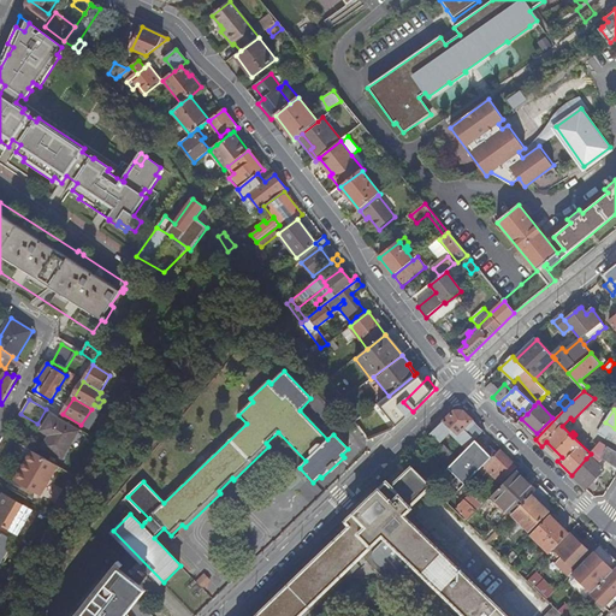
[(455,412),(430,434),(431,436),(431,434),(439,443),(451,431),(468,448),(484,432),(463,412),(455,412)]
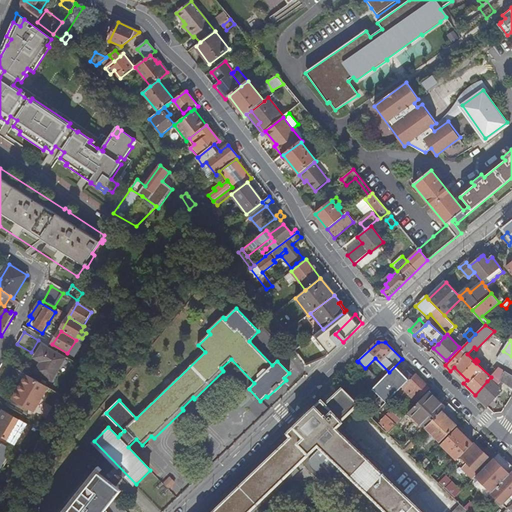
[(50,380),(65,357),(42,343),(34,357),(40,362),(35,371),(50,380)]
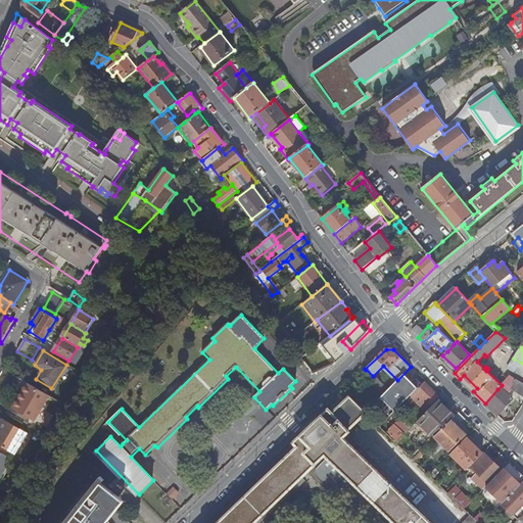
[(522,377),(522,364),(514,359),(508,368),(522,377)]
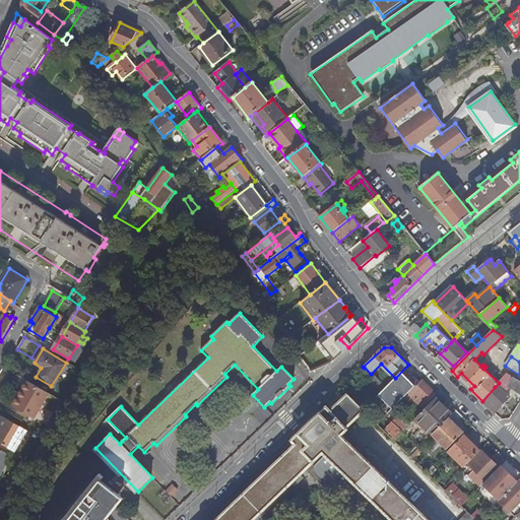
[(394,384),(406,396),(419,382),(407,370),(394,384)]
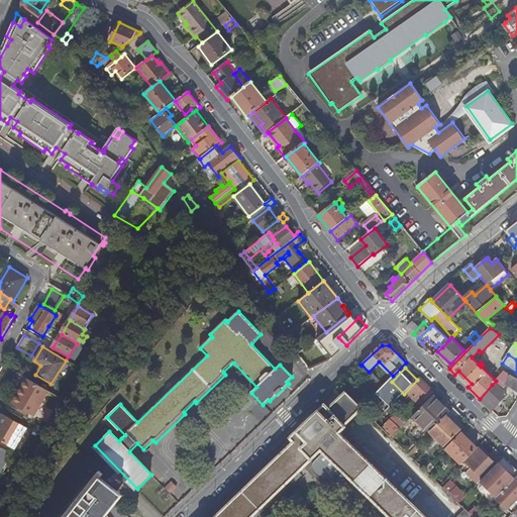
[(504,384),(510,376),(504,372),(497,380),(504,384)]
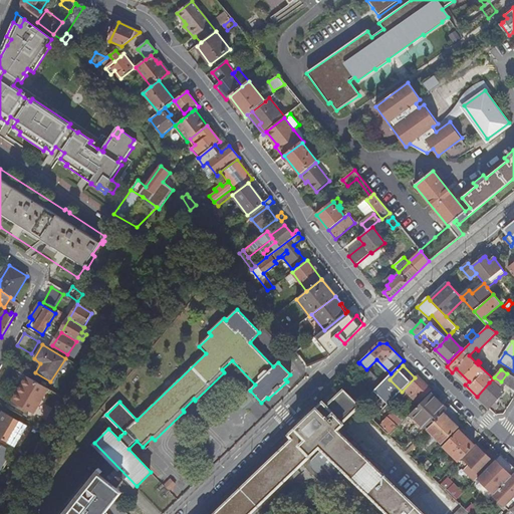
[(370,372),(348,394),(360,406),(381,382),(370,372)]
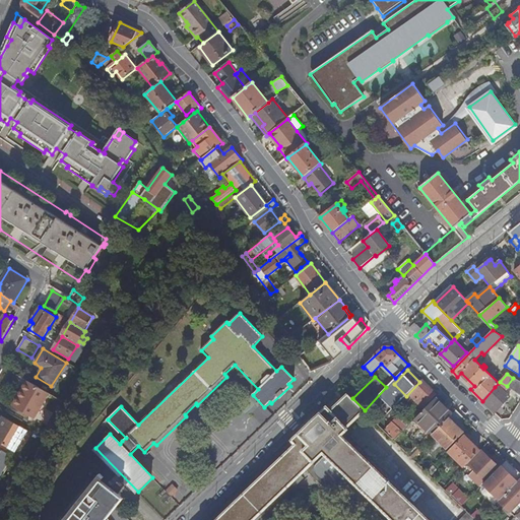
[(507,386),(509,387),(519,394),(519,397),(519,382),(513,378),(507,386)]
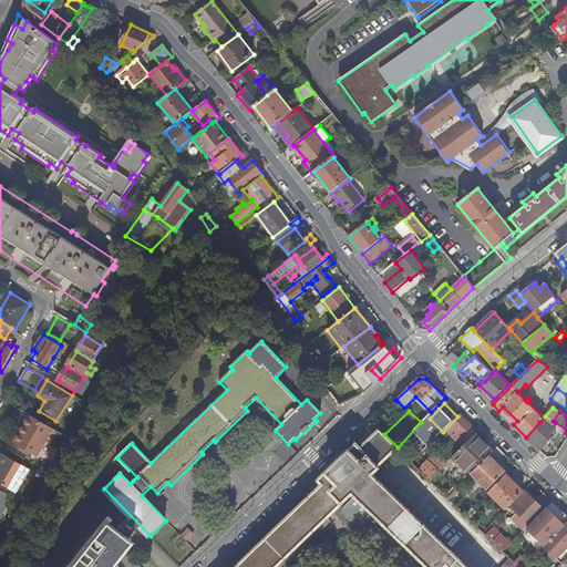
[(443,432),(441,433),(446,437),(454,430),(455,431),(463,422),(457,416),(443,432)]
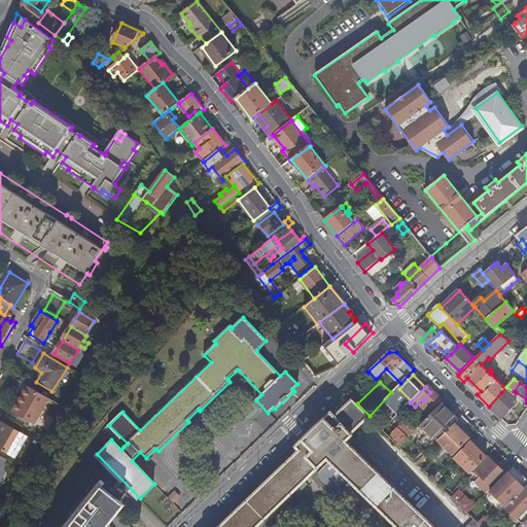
[(501,392),(508,399),(516,392),(514,391),(506,387),(505,388),(501,392)]
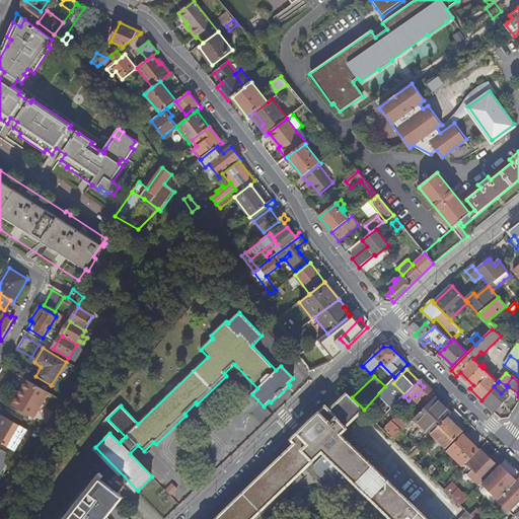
[(32,416),(47,391),(31,383),(27,390),(24,389),(14,405),(32,416)]
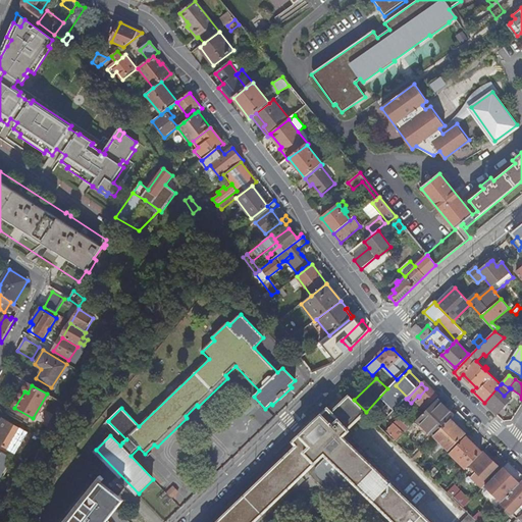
[(426,388),(419,397),(420,398),(427,406),(435,398),(426,388)]
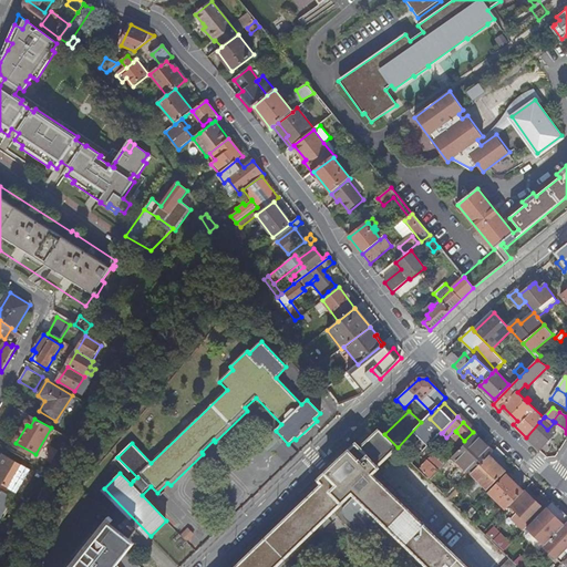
[(526,437),(539,451),(554,436),(547,430),(539,422),(526,437)]
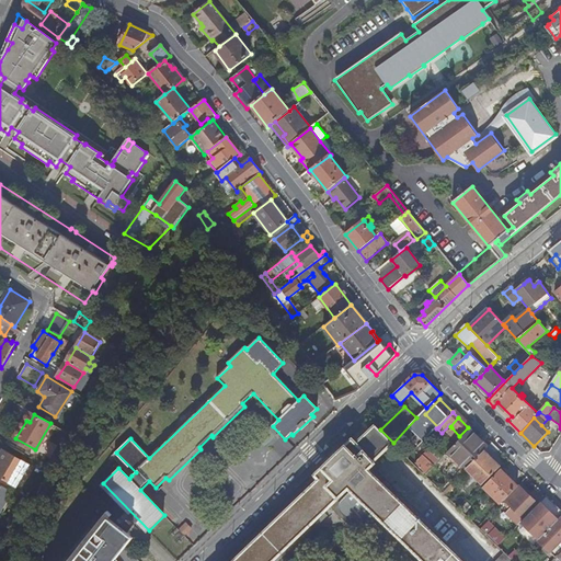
[(0,422),(0,438),(3,441),(10,428),(0,422)]
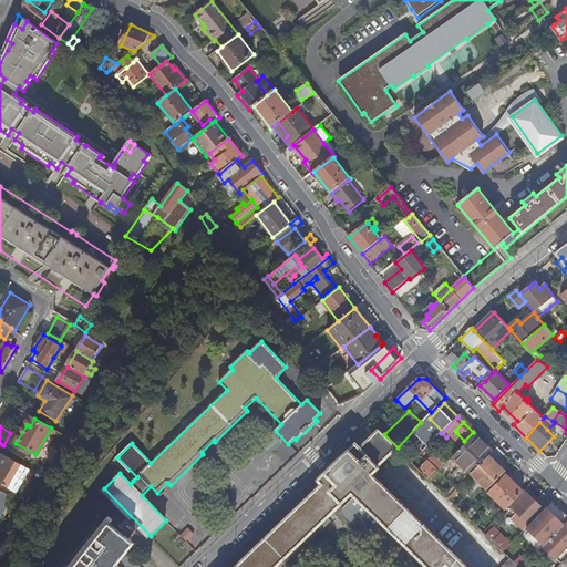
[(360,447),(356,444),(318,481),(321,485),(236,566),(276,566),(352,494),(426,566),(466,566),(372,475),(379,468),(378,466),(398,447),(384,434),(380,430),(360,447)]
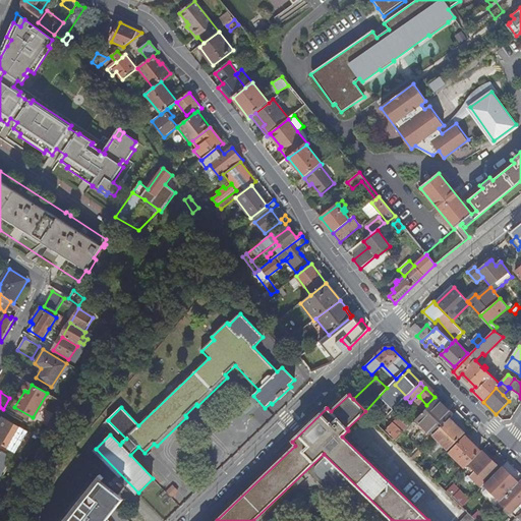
[(426,405),(419,397),(415,402),(422,409),(426,405)]
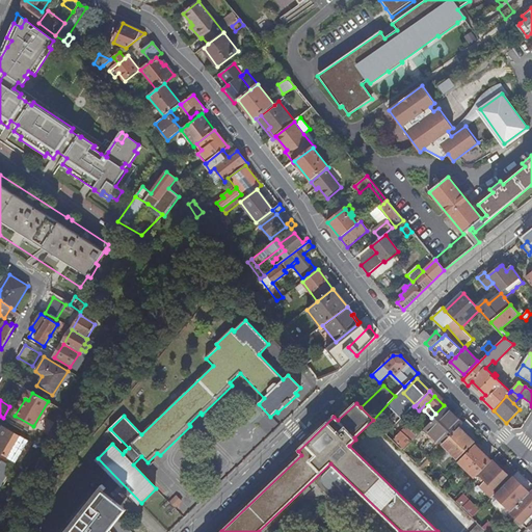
[(455,417),(446,407),(443,410),(452,420),(455,417)]
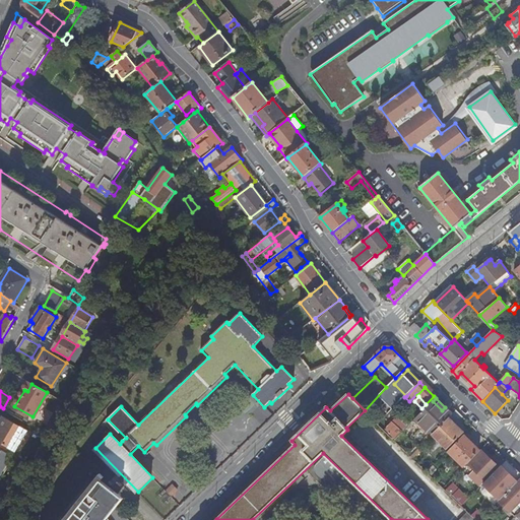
[(413,421),(430,438),(448,418),(452,414),(445,407),(442,410),(433,401),(413,421)]
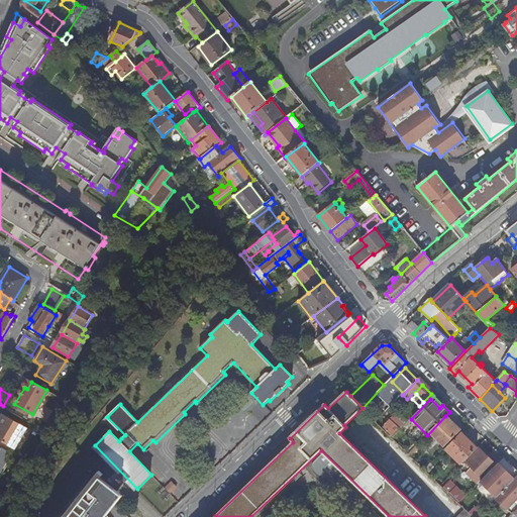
[(459,415),(452,408),(449,412),(445,416),(445,417),(430,432),(444,446),(459,430),(452,423),(459,415)]
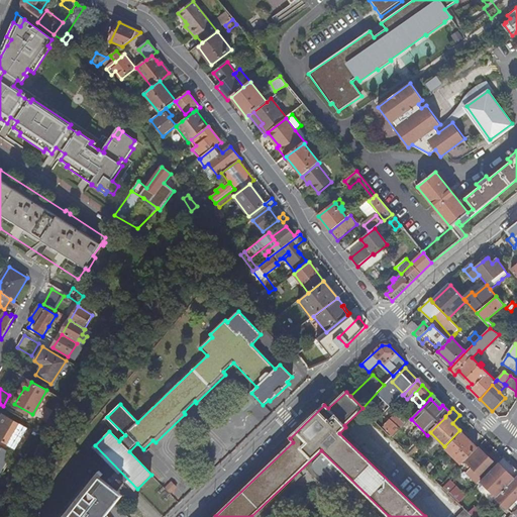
[(0,439),(12,446),(23,427),(1,413),(0,414),(0,439)]
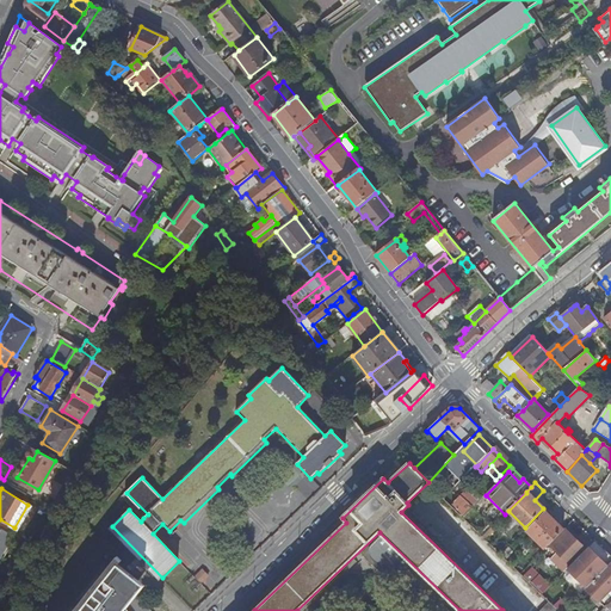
[(148,514),(127,493),(123,497),(143,518),(148,514)]
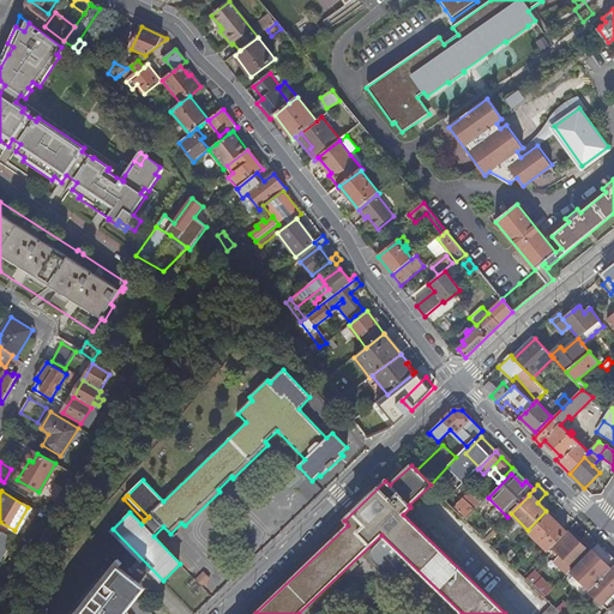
[(456,507),(467,519),(473,513),(481,504),(480,503),(483,500),(480,497),(477,500),(477,501),(473,509),(463,499),(456,507)]
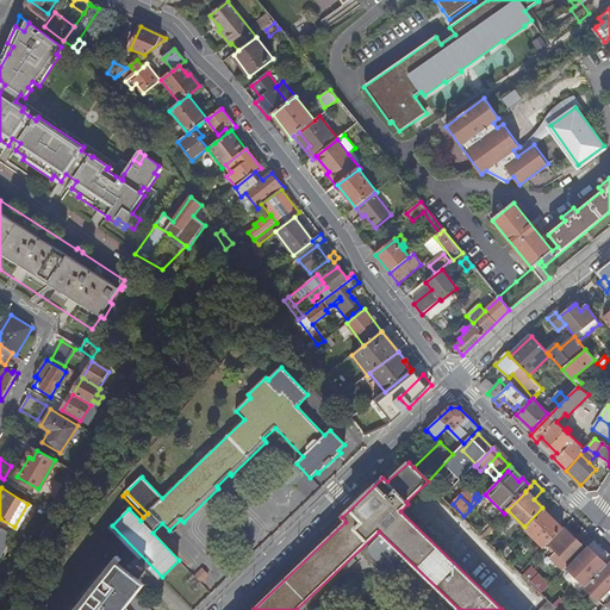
[(464,516),(483,535),(484,535),(489,530),(470,510),(464,516)]
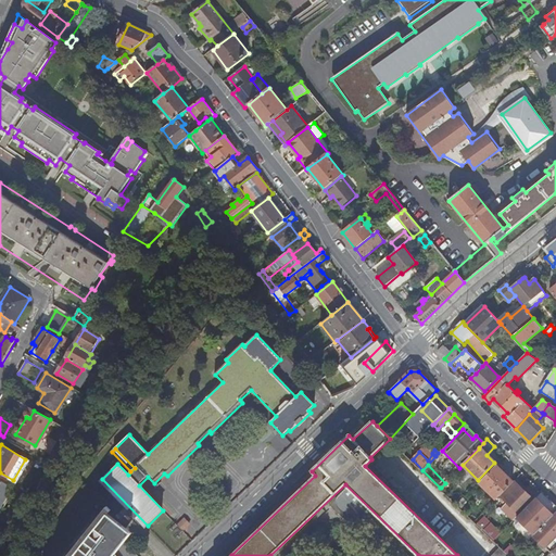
[(495,466),(479,483),(496,500),(501,496),(513,482),(495,466)]
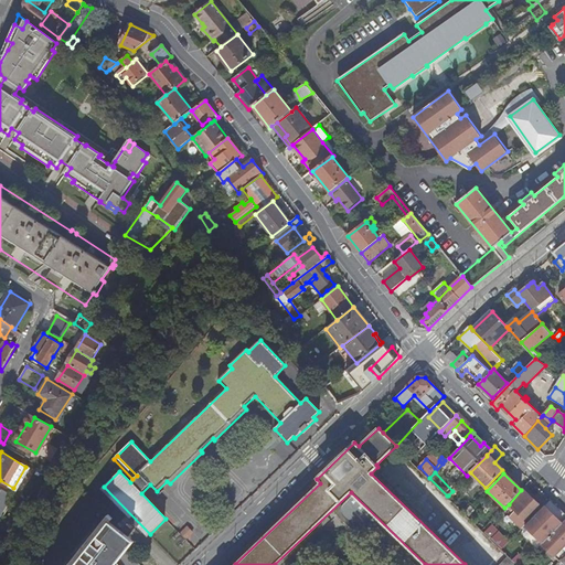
[(0,511),(10,494),(0,488),(0,511)]
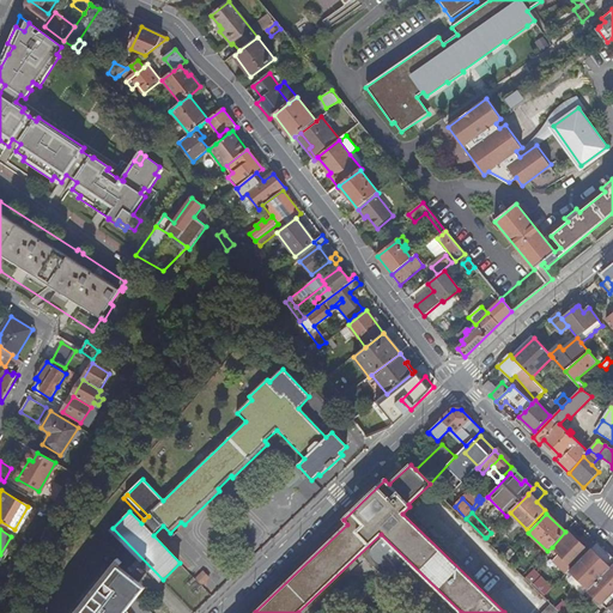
[(565,532),(552,547),(560,554),(554,562),(563,569),(569,563),(572,568),(589,551),(566,530),(565,532)]
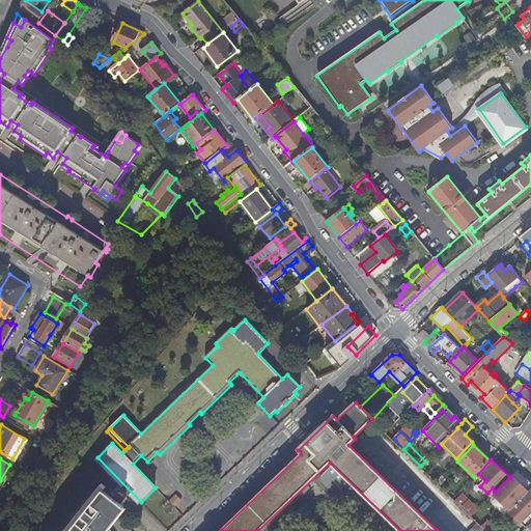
[(525,496),(530,488),(530,482),(518,470),(510,477),(496,492),(493,495),(509,511),(510,510),(515,505),(518,503),(525,496)]
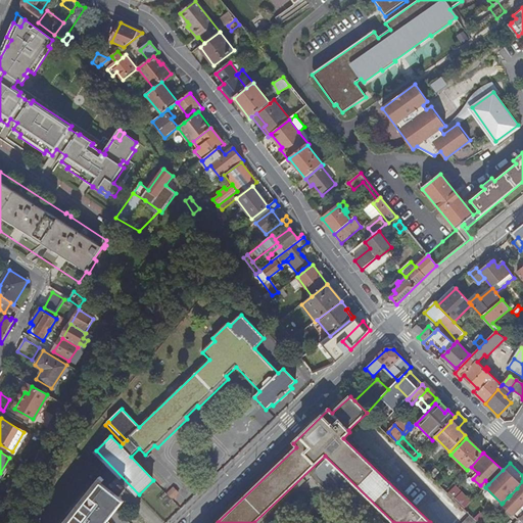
[(117,511),(120,509),(105,497),(111,491),(102,484),(104,482),(101,478),(94,486),(98,489),(84,508),(70,522),(107,522),(117,511)]
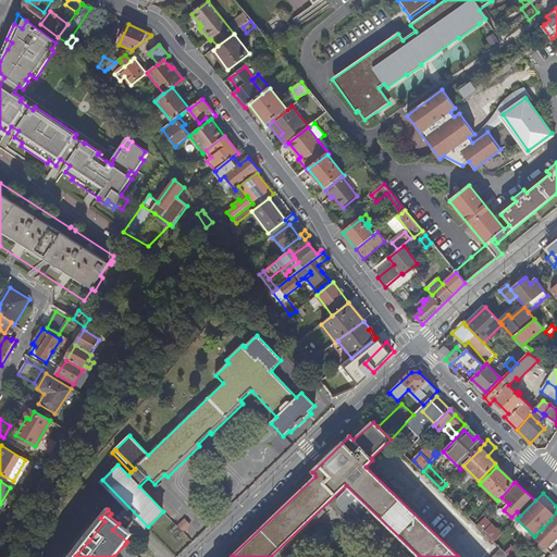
[(556,512),(551,520),(543,528),(541,530),(535,535),(553,553),(554,553),(556,548),(556,512)]
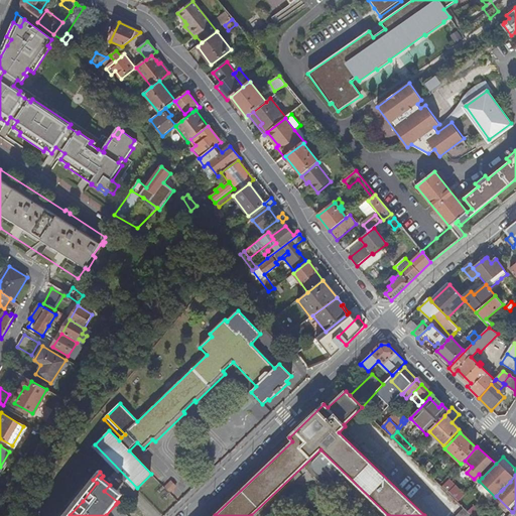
[(443,486),(460,501),(466,495),(449,480),(443,486)]
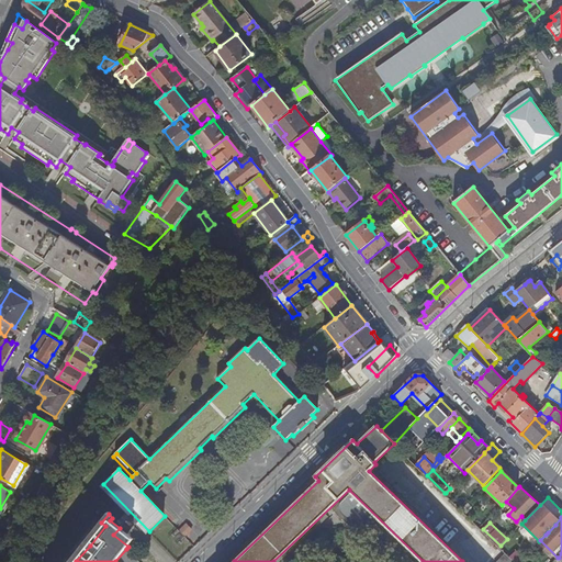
[(133,540),(121,527),(120,528),(133,540)]
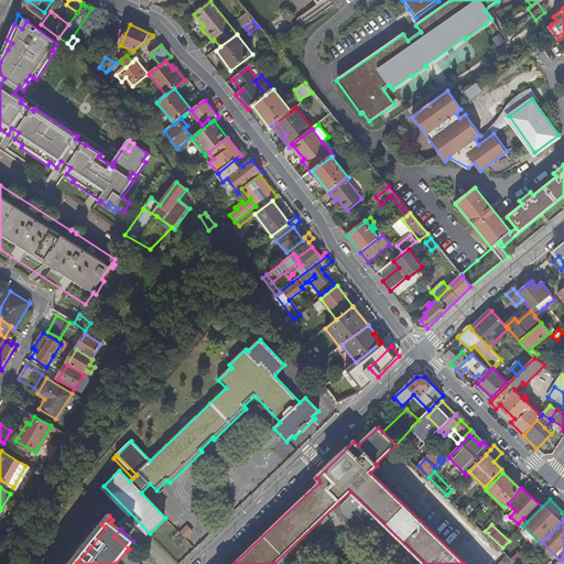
[(114,537),(129,549),(133,542),(120,530),(114,537)]
